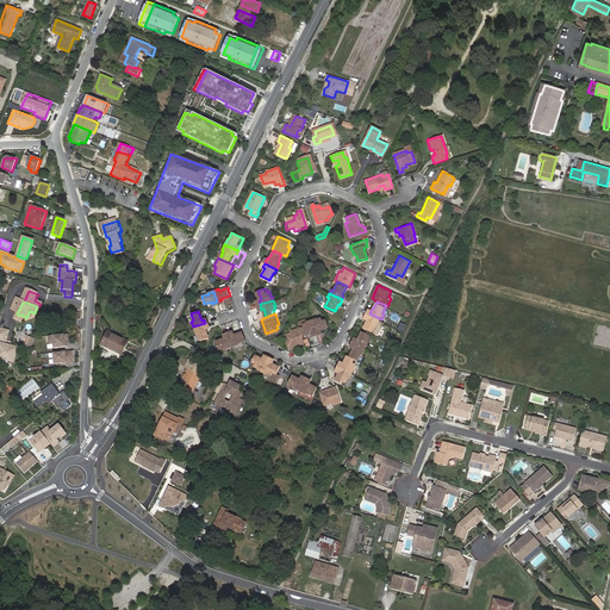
[(369,313),(367,317),(368,317),(365,325),(374,329),(378,322),(380,323),(381,319),(369,313)]
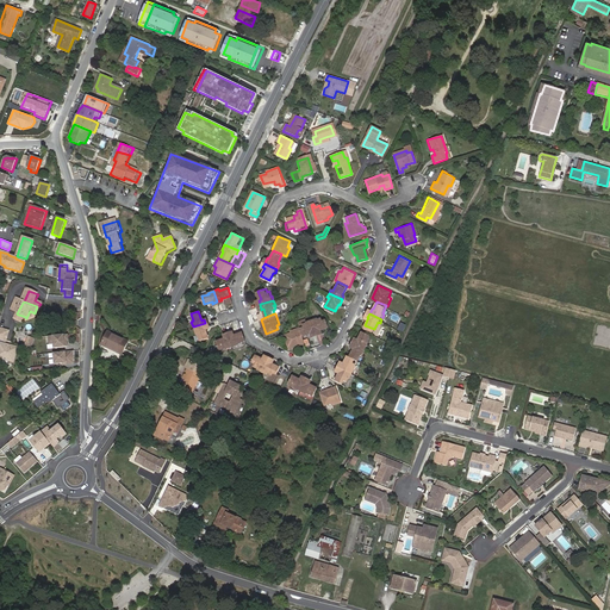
[(312,318),(316,330),(322,329),(329,327),(327,319),(323,321),(322,317),(317,319),(317,317),(312,318)]
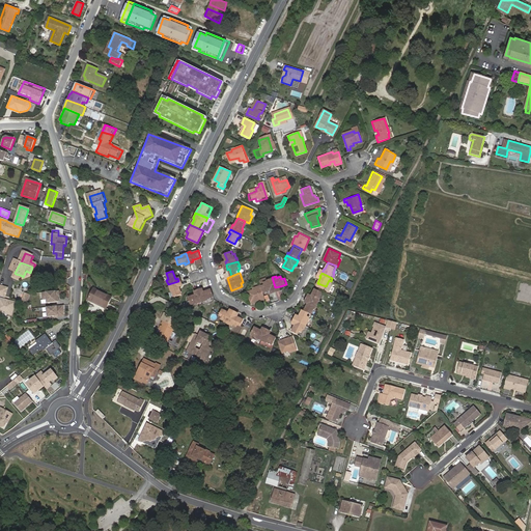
[(272,289),(275,287),(272,277),(268,278),(269,280),(266,281),(267,284),(262,285),(264,291),(272,289)]
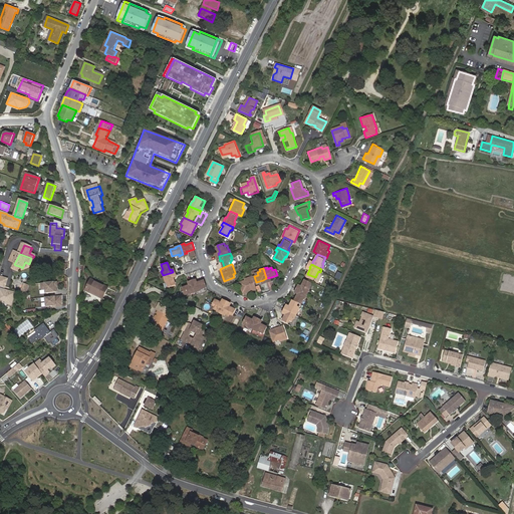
[(173,272),(163,275),(165,281),(167,281),(168,286),(175,284),(172,276),(174,276),(173,272)]
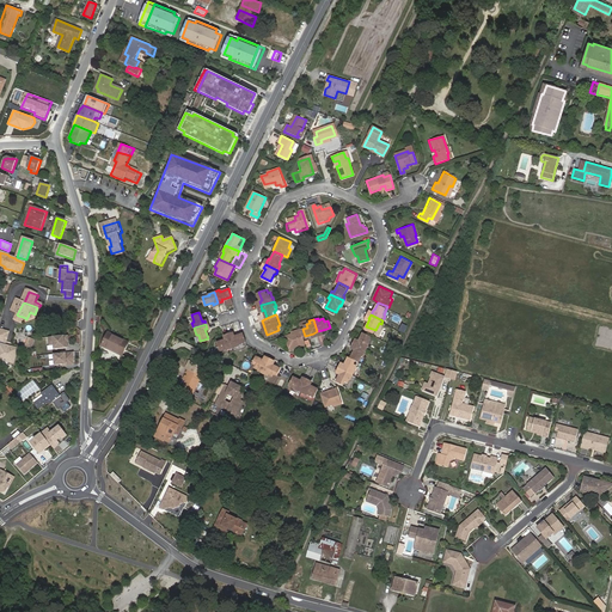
[(305,336),(303,329),(301,328),(294,331),(294,332),(288,335),(292,347),(306,342),(305,336)]
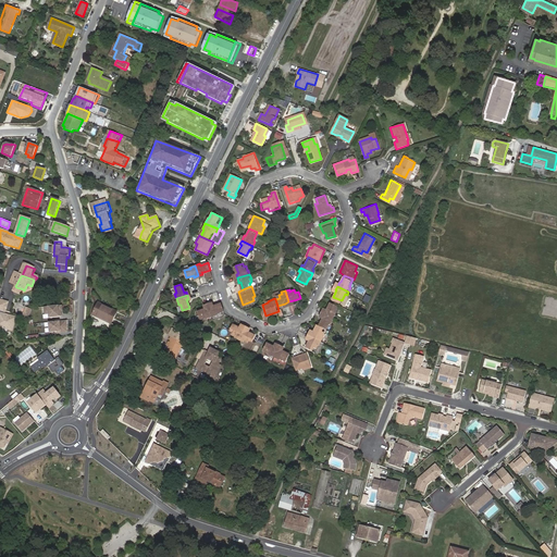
[(0,299),(0,302),(5,305),(4,309),(7,310),(10,304),(0,299)]
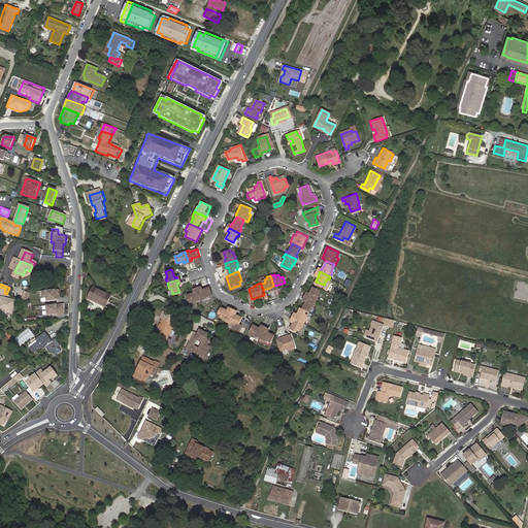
[(307,296),(319,301),(320,297),(319,297),(323,289),(314,285),(310,292),(309,292),(307,296)]
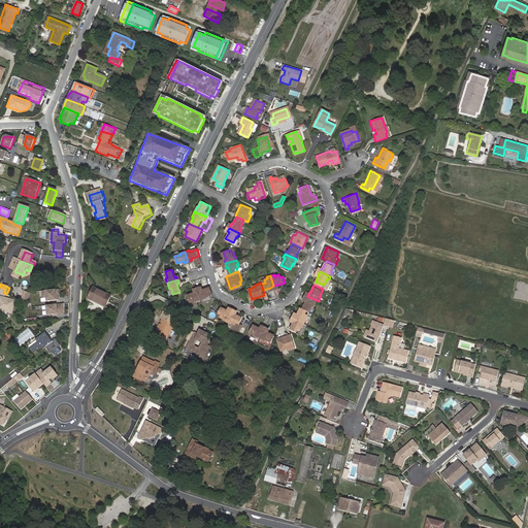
[(104,307),(109,295),(93,287),(88,299),(104,307)]
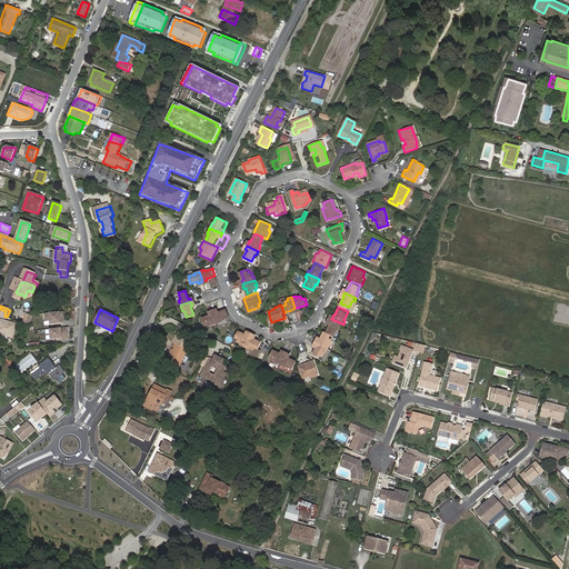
[(217,310),(212,311),(217,323),(221,321),(221,320),(228,317),(226,310),(217,312),(217,310)]
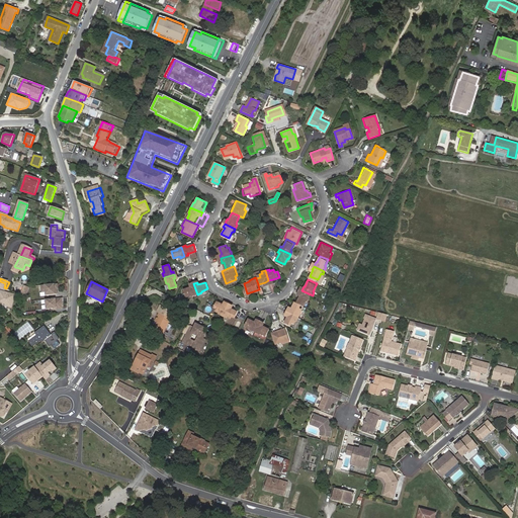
[(197,294),(193,283),(189,285),(190,287),(183,289),(185,296),(192,293),(193,295),(197,294)]
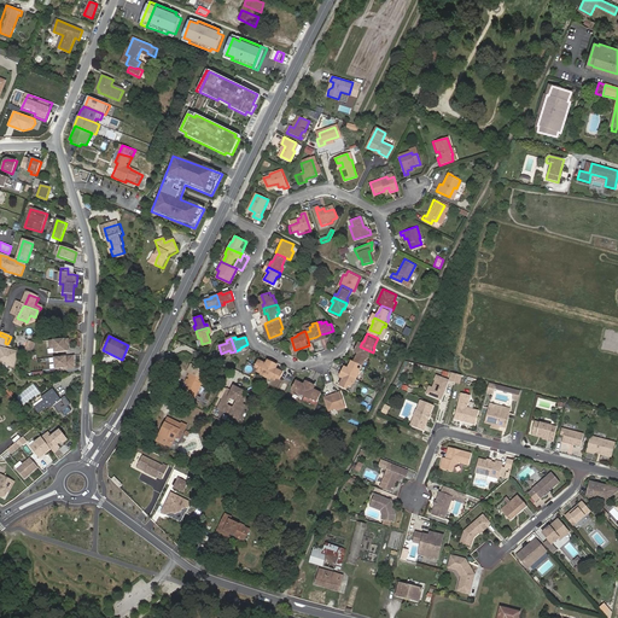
[(68,340),(47,342),(48,351),(53,350),(53,354),(68,353),(66,347),(69,345),(68,340)]
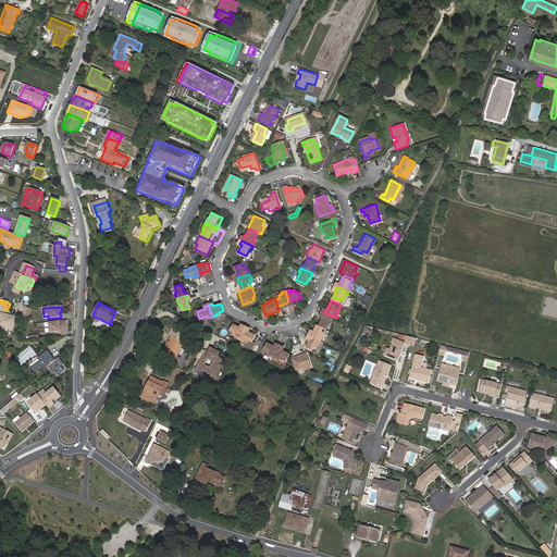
[(16,317),(0,312),(0,327),(13,332),(16,317)]
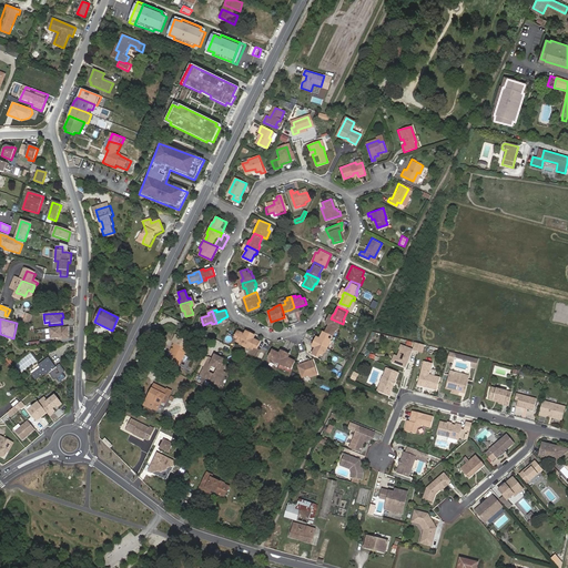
[(325,332),(332,334),(335,335),(338,327),(341,328),(343,324),(331,318),(328,323),(330,323),(325,332)]
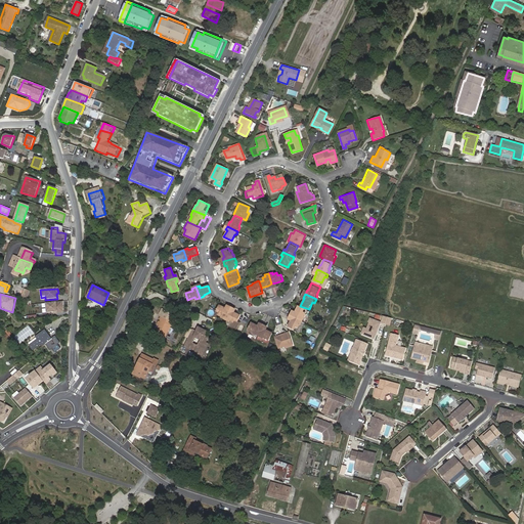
[(62,303),(46,304),(47,314),(54,313),(54,314),(62,313),(62,303)]
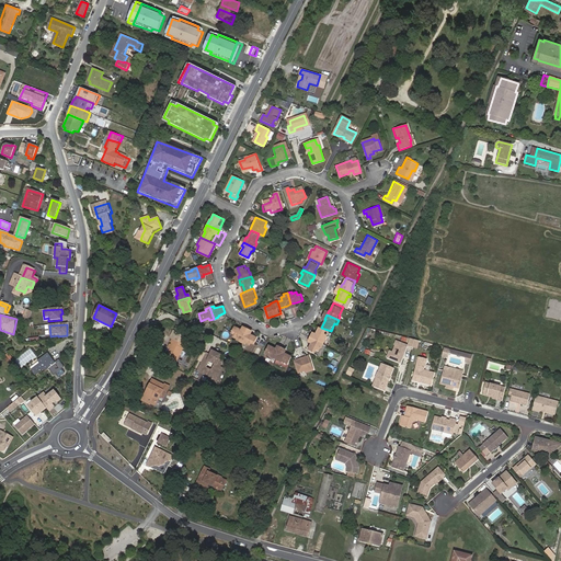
[(247,330),(243,329),(242,329),(236,325),(232,333),(236,335),(235,338),(238,339),(237,341),(241,342),(247,330)]
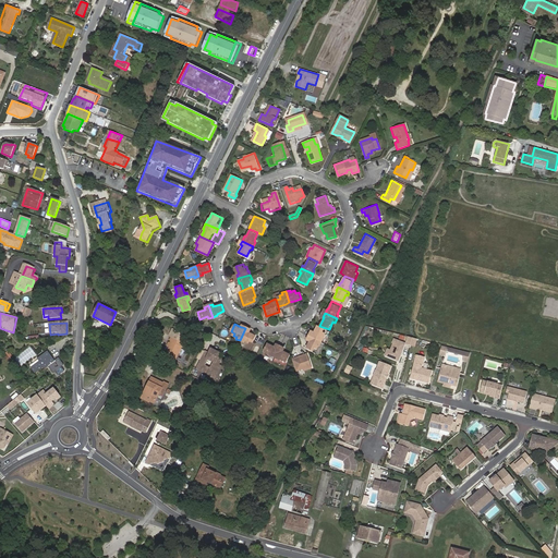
[(314,331),(312,337),(325,342),(327,338),(325,338),(327,332),(325,331),(326,328),(319,326),(318,325),(315,332),(314,331)]
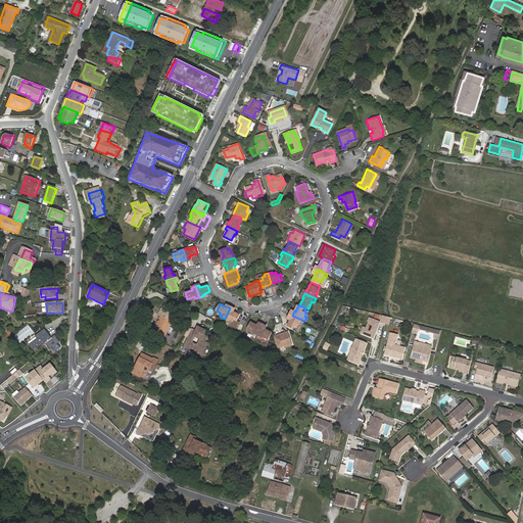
[(230,307),(225,319),(228,320),(228,319),(231,320),(232,319),(235,320),(238,313),(233,310),(233,308),(230,307)]
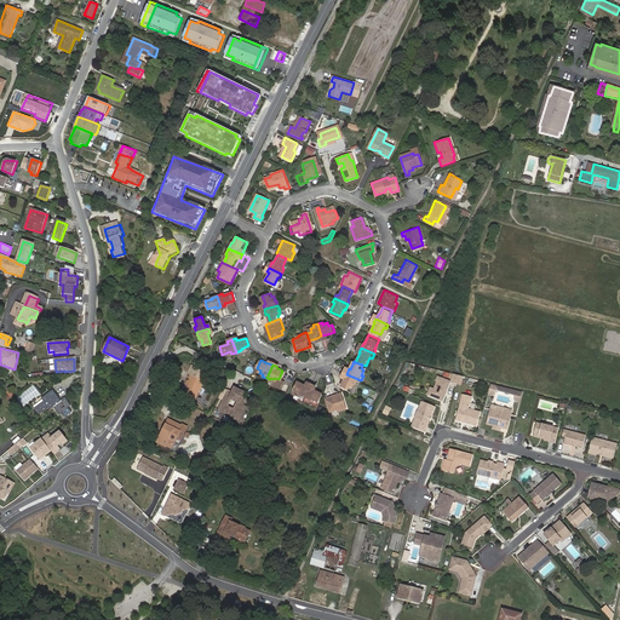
[(190,384),(185,394),(195,397),(207,373),(191,366),(190,369),(189,371),(190,372),(190,373),(191,373),(187,382),(190,384)]
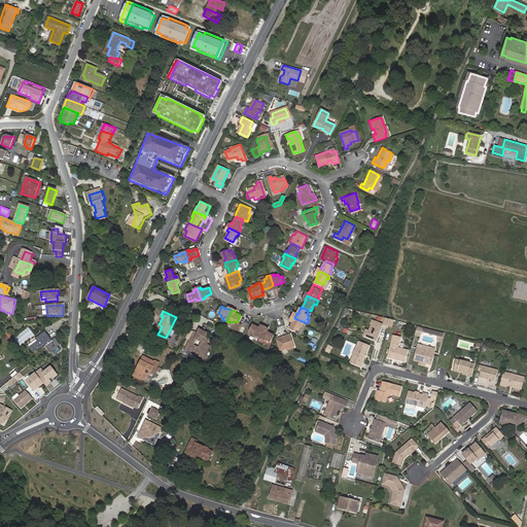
[(307,323),(294,318),(291,322),(293,323),(290,329),(296,332),(299,329),(302,330),(304,326),(305,327),(307,323)]
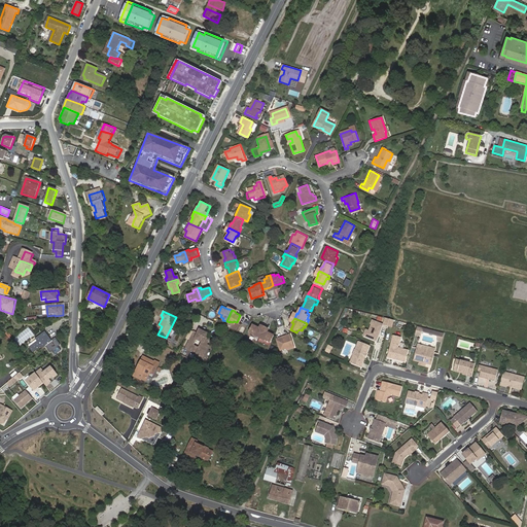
[(385,318),(383,324),(387,325),(391,326),(393,320),(385,318)]
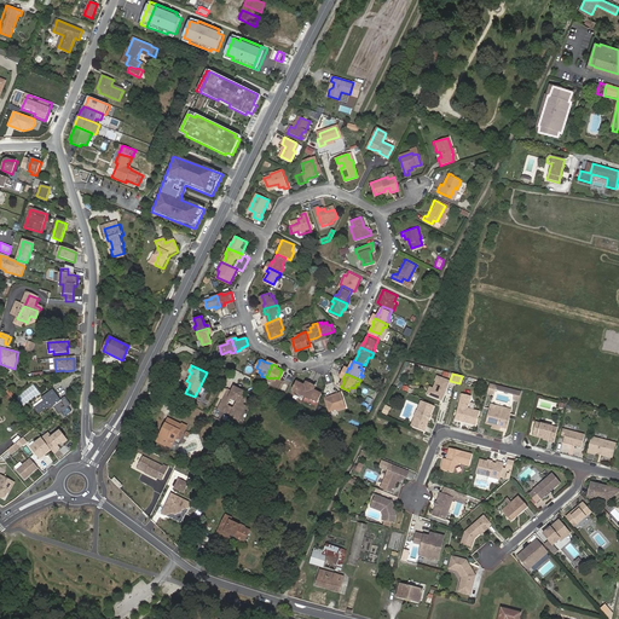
[(447,382),(438,377),(433,389),(429,397),(439,400),(447,382)]
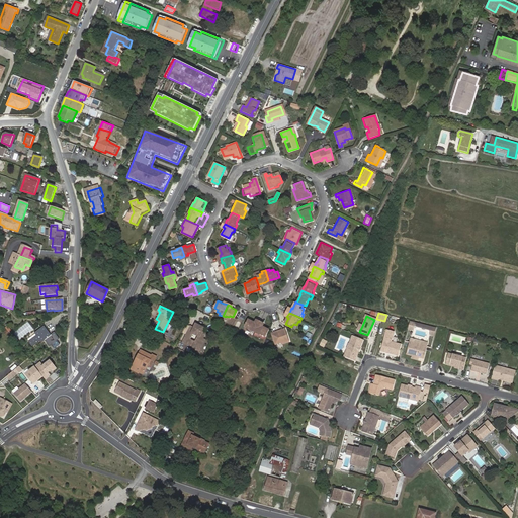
[(260,322),(255,320),(255,321),(248,317),(245,325),(252,328),(251,330),(255,332),(260,322)]
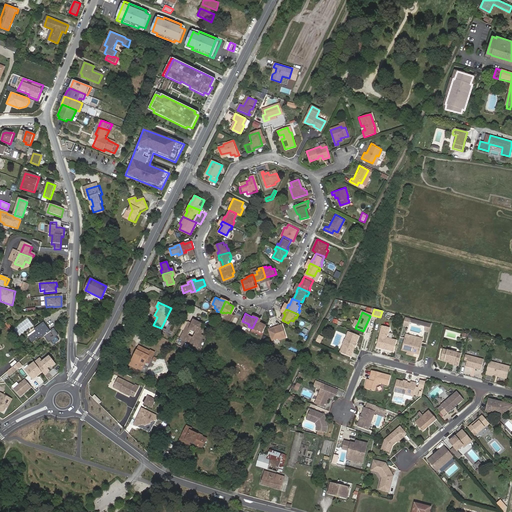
[(257,318),(252,328),(256,329),(256,327),(263,330),(266,323),(259,320),(260,319),(257,318)]
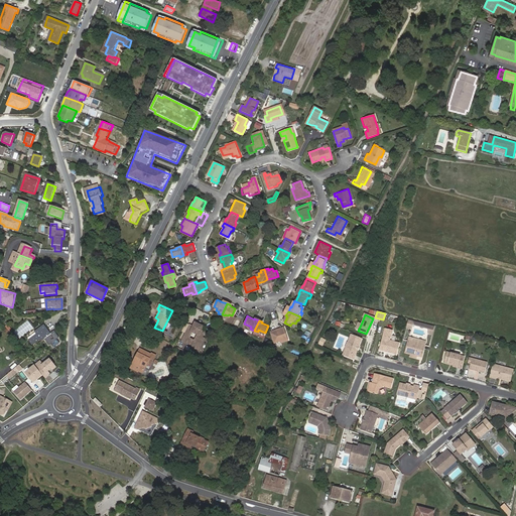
[(197,326),(194,324),(184,338),(194,344),(196,346),(200,345),(205,337),(208,333),(205,331),(207,327),(200,321),(197,326)]
